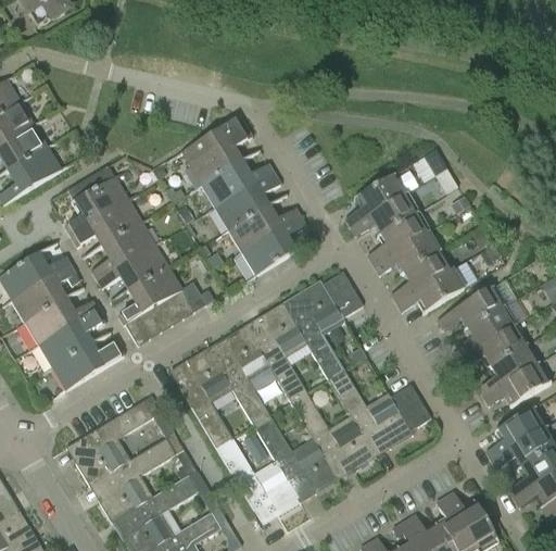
[(66,8),(62,0),(22,0),(37,25),(66,8)]
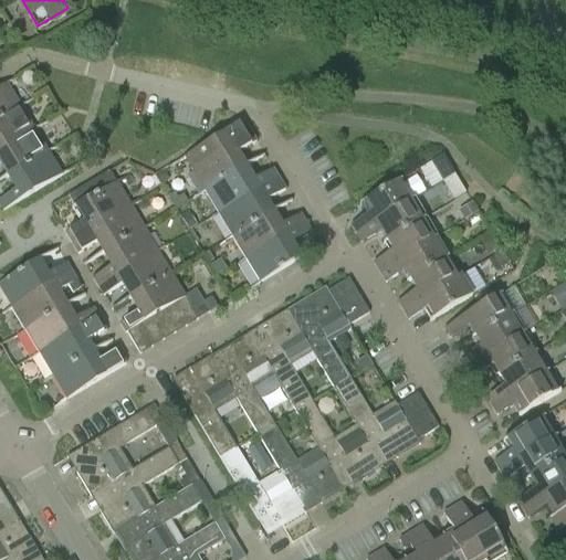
[(0,114),(14,105),(1,83),(0,83),(0,114)]
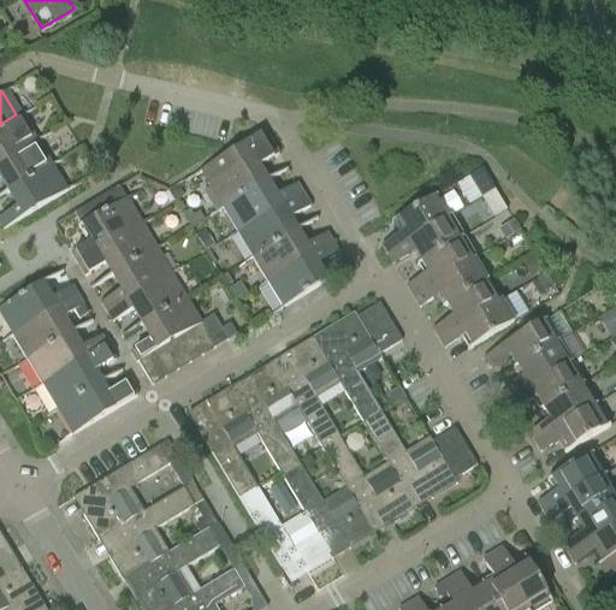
[(0,158),(31,140),(16,114),(0,124),(0,158)]
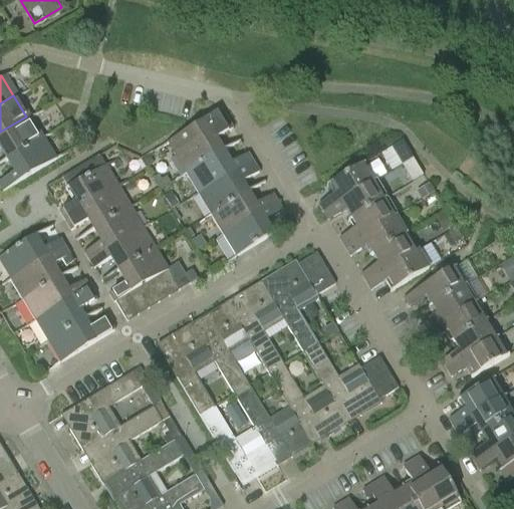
[(178,147),(190,168),(220,149),(213,137),(232,124),(227,115),(178,147)]
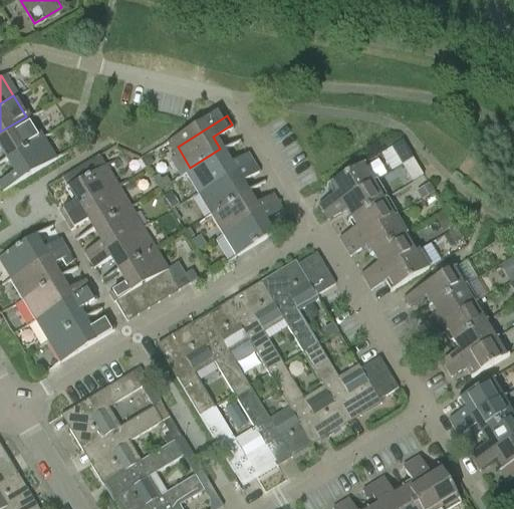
[(0,143),(1,143),(9,155),(38,138),(26,116),(0,132),(0,143)]
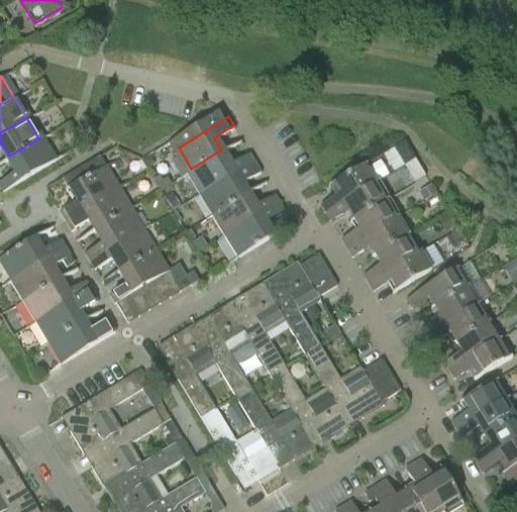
[(381,149),(392,168),(400,163),(410,179),(423,171),(402,136),(381,149)]
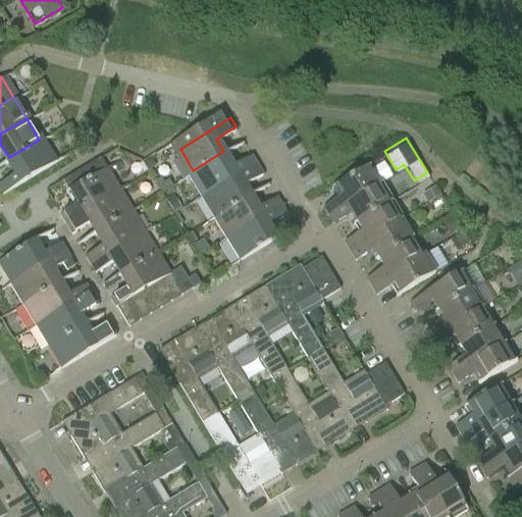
[(52,161),(39,140),(9,157),(16,170),(0,179),(0,189),(2,192),(52,161)]
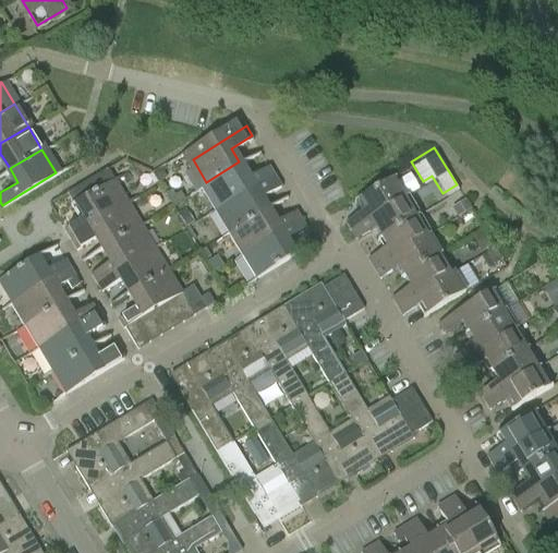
[(247,176),(239,161),(206,182),(219,204),(274,170),(269,163),(247,176)]
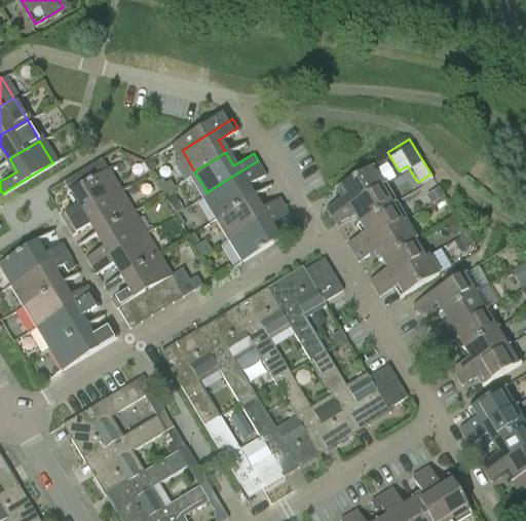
[(98,158),(85,165),(64,178),(77,200),(61,211),(67,221),(117,190),(104,169),(98,158)]
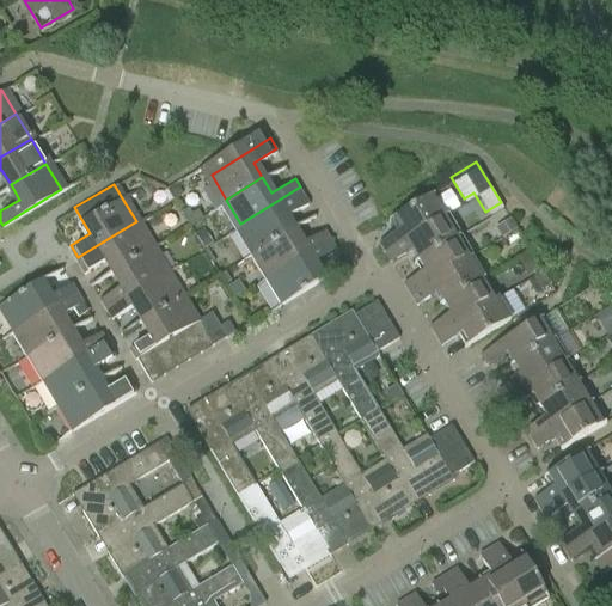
[(240,224),(256,249),(292,226),(283,212),(306,197),(300,187),(240,224)]
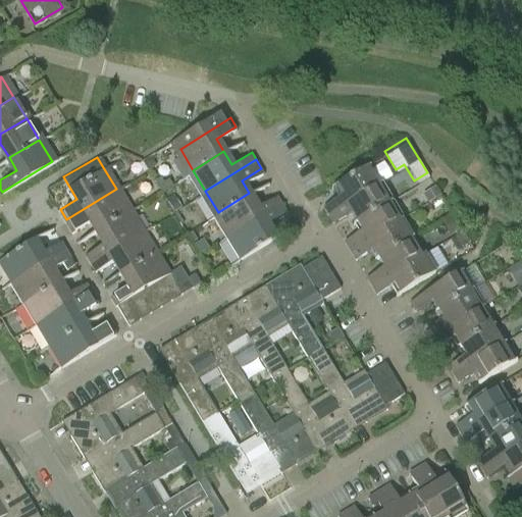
[(323,203),(328,212),(381,179),(370,162),(332,186),(337,195),(323,203)]
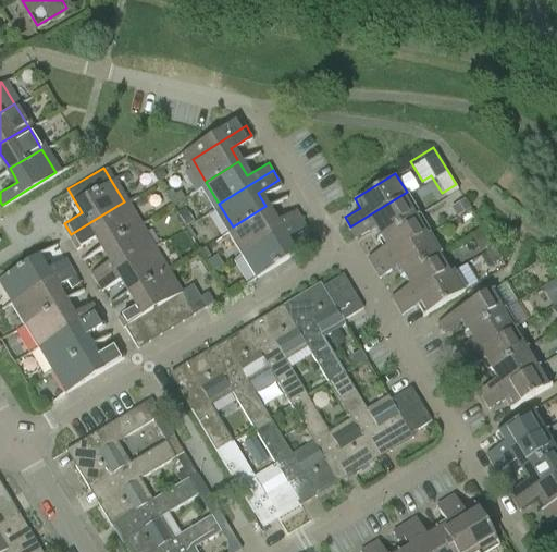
[(371,225),(378,235),(418,211),(407,192),(350,227),(356,235),(371,225)]
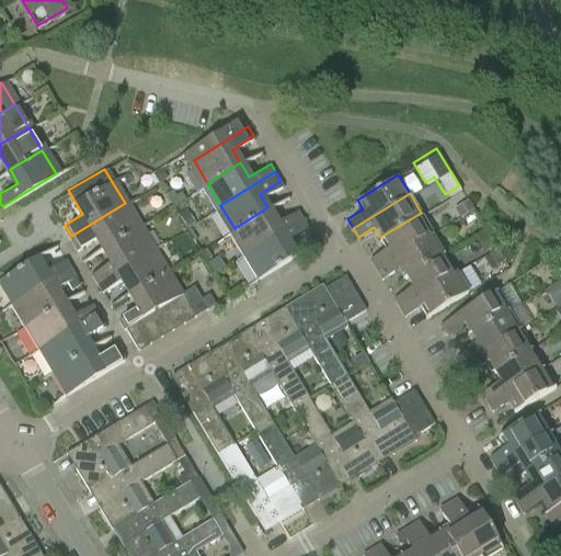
[(138,226),(125,203),(71,236),(76,245),(98,231),(106,245),(138,226)]
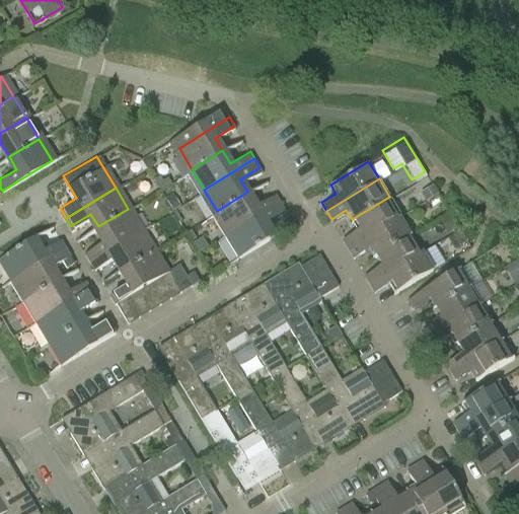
[(255,205),(247,192),(217,211),(230,231),(280,201),(275,193),(255,205)]
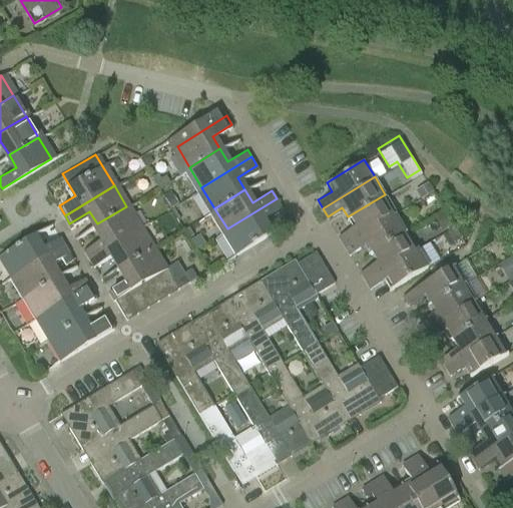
[(396,211),(385,194),(348,216),(353,225),(339,234),(344,243),(396,211)]
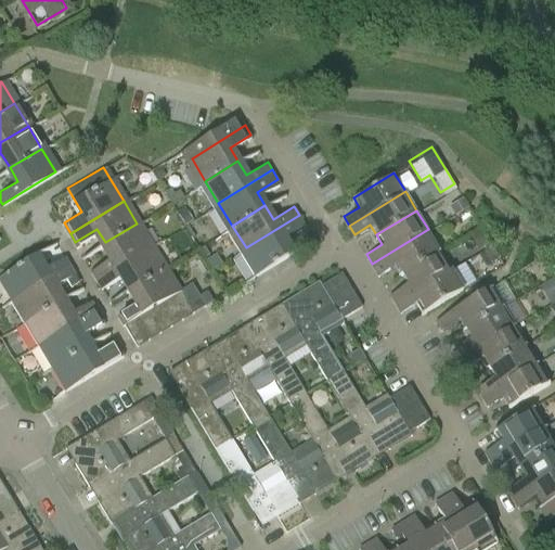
[(305,224),(299,215),(246,247),(259,270),(292,251),(283,237),(305,224)]
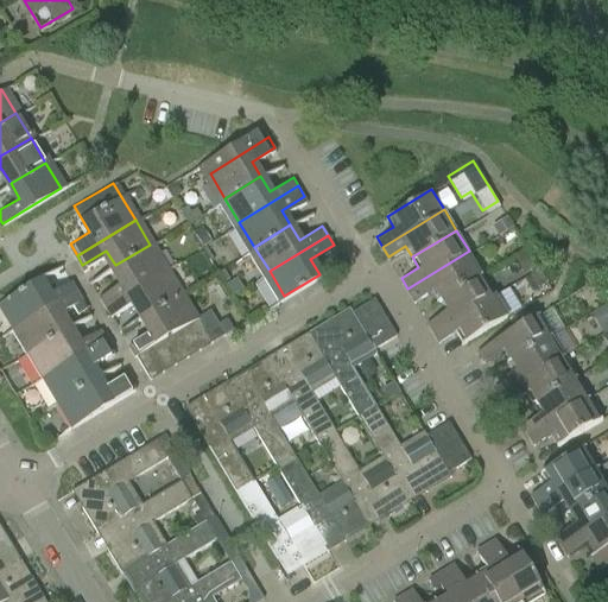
[(100,293),(106,304),(164,268),(150,245),(115,265),(124,279),(100,293)]
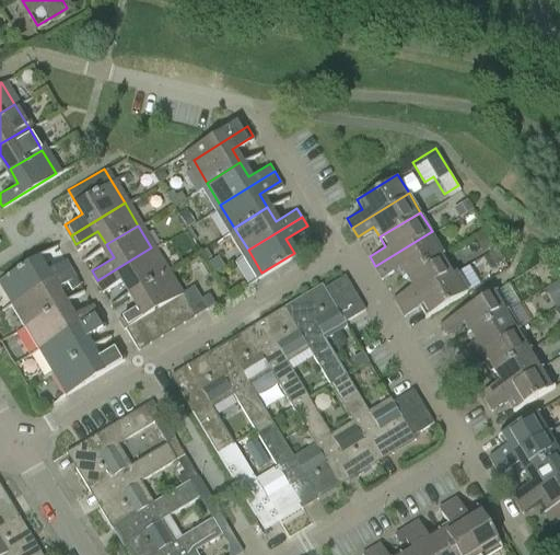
[(396,265),(403,275),(443,251),(432,231),(375,266),(381,275),(396,265)]
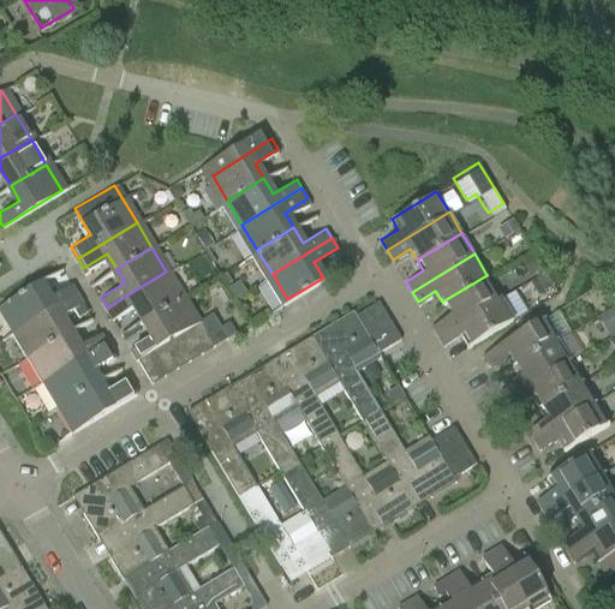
[(181,297),(166,272),(107,308),(113,317),(137,303),(145,317),(181,297)]
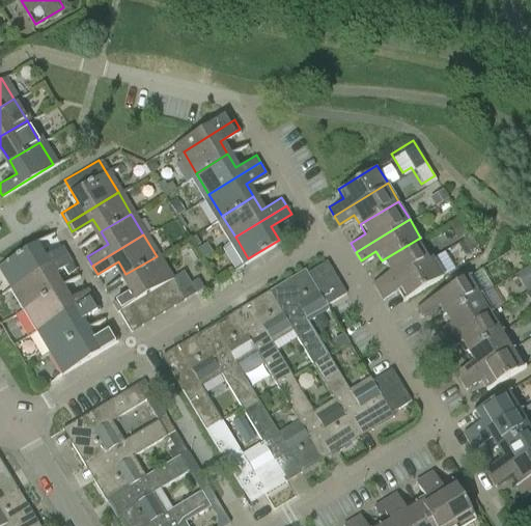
[(372,279),(378,288),(431,255),(420,238),(382,260),(387,271),(372,279)]
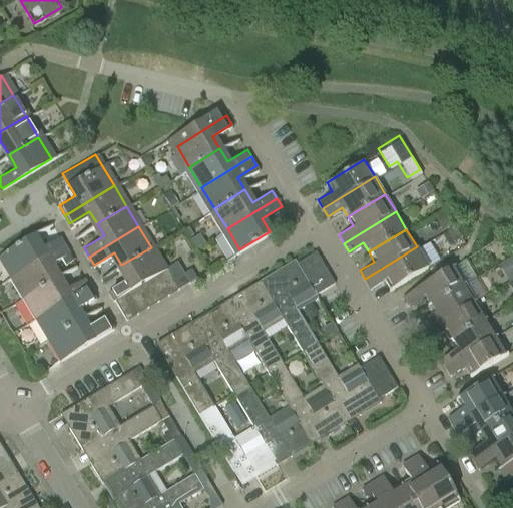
[(14,273),(65,242),(60,234),(39,246),(32,234),(2,251),(14,273)]
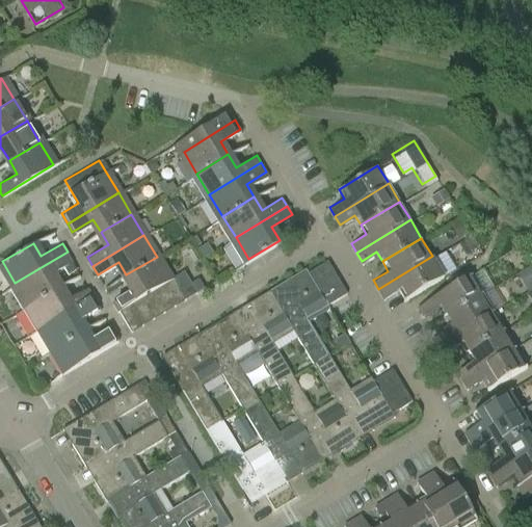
[(73,260),(68,252),(15,283),(28,305),(59,286),(51,273),(63,266),(68,272),(76,267),(72,261),(73,260)]
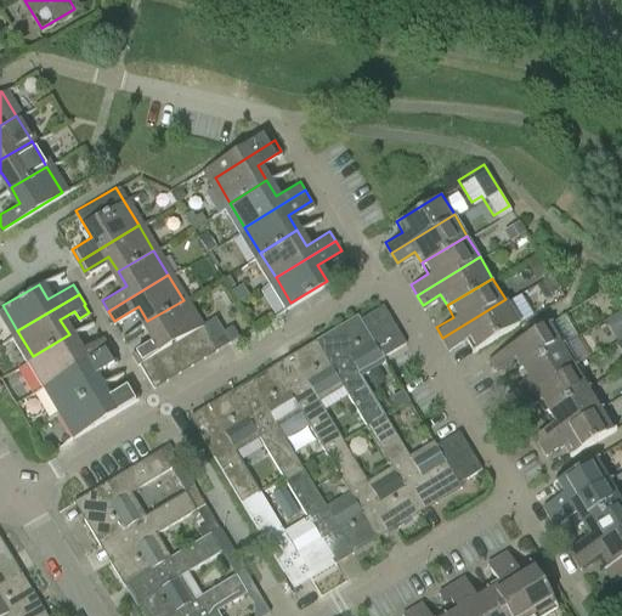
[(519,322),(505,299),(442,338),(448,348),(465,337),(474,350),(519,322)]
